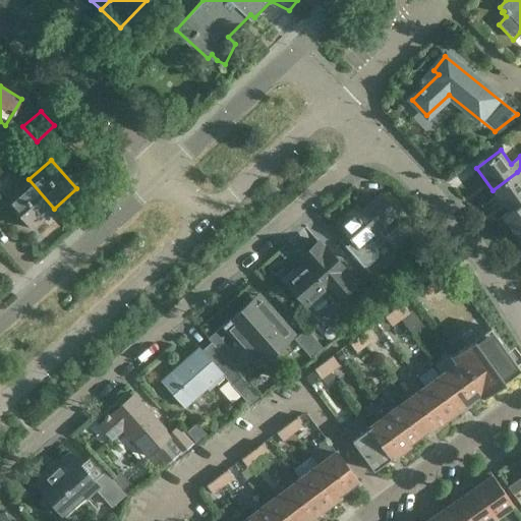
[(493,190),(509,212),(520,203),(520,176),(519,174),(517,172),(493,190)]
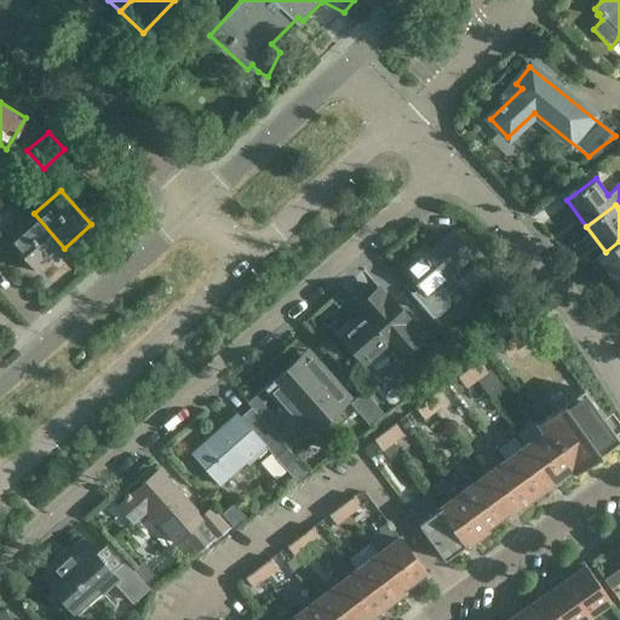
[(64,248),(34,213),(7,237),(38,271),(64,248)]
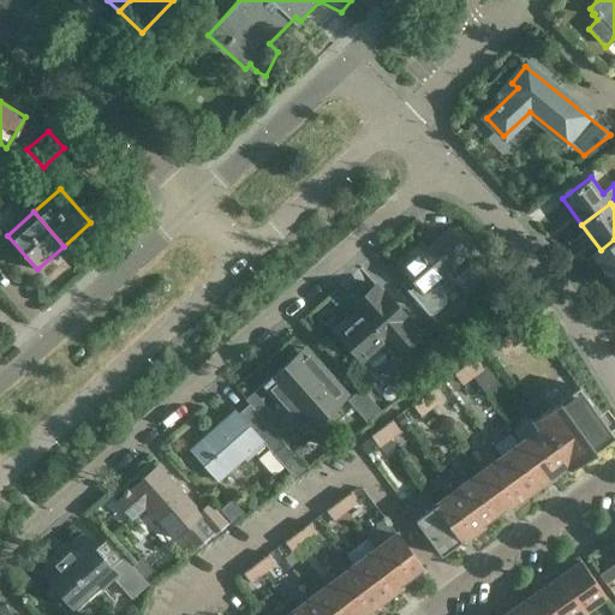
[(406,296),(428,320),(429,318),(430,320),(443,309),(443,293),(437,286),(449,276),(443,270),(465,251),(447,231),(422,254),(417,249),(400,264),(418,285),(406,296)]
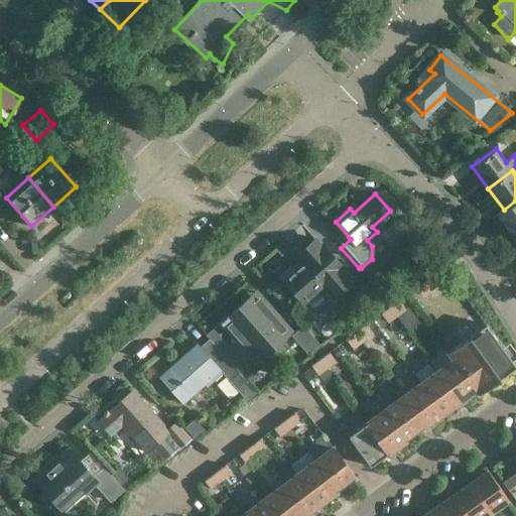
[(497,215),(512,236),(515,233),(515,201),(504,210),(497,215)]
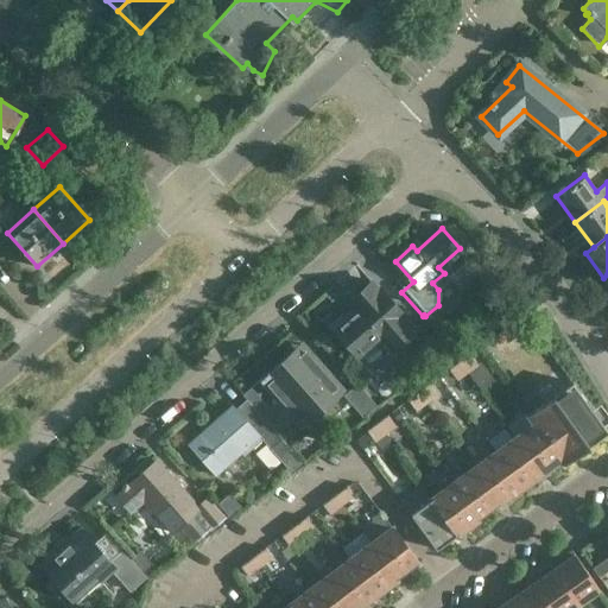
[(448,278),(458,291),(480,272),(469,259),(448,278)]
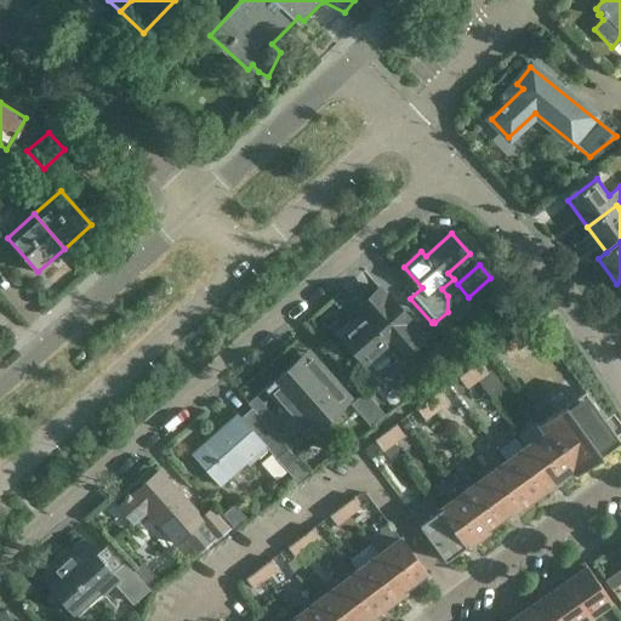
[(423,337),(380,288),(365,301),(371,308),(365,314),(364,313),(359,319),(359,320),(342,336),(366,364),(388,345),(400,358),(423,337)]
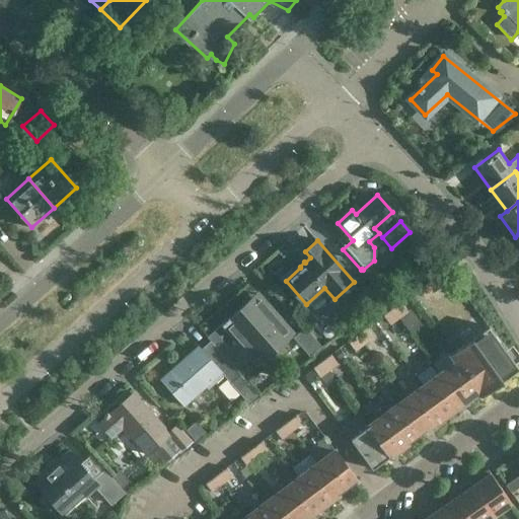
[(431,269),(438,278),(447,271),(440,262),(431,269)]
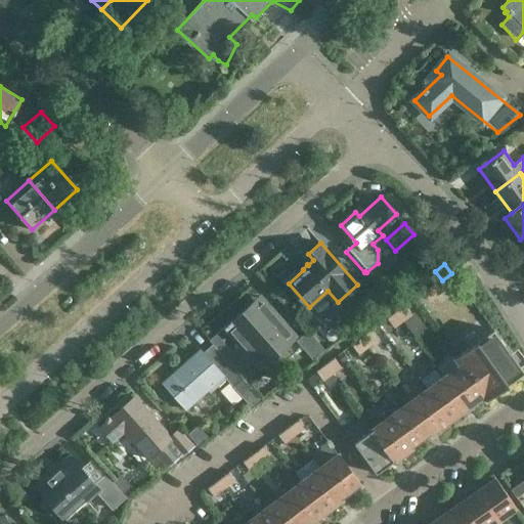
[(431,286),(437,294),(446,288),(439,278),(431,286)]
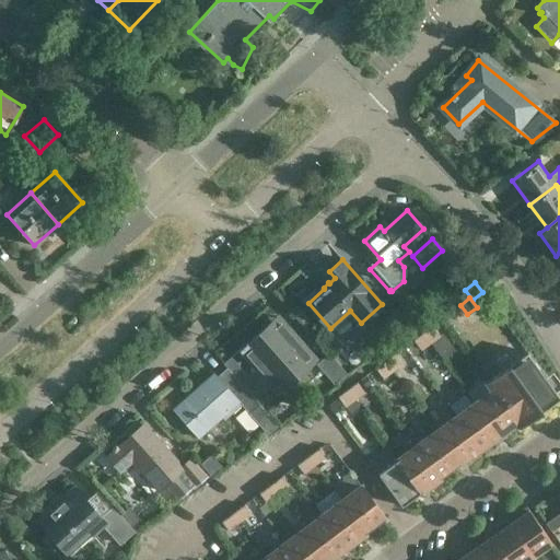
[(467,314),(461,305),(451,312),(457,322),(467,314)]
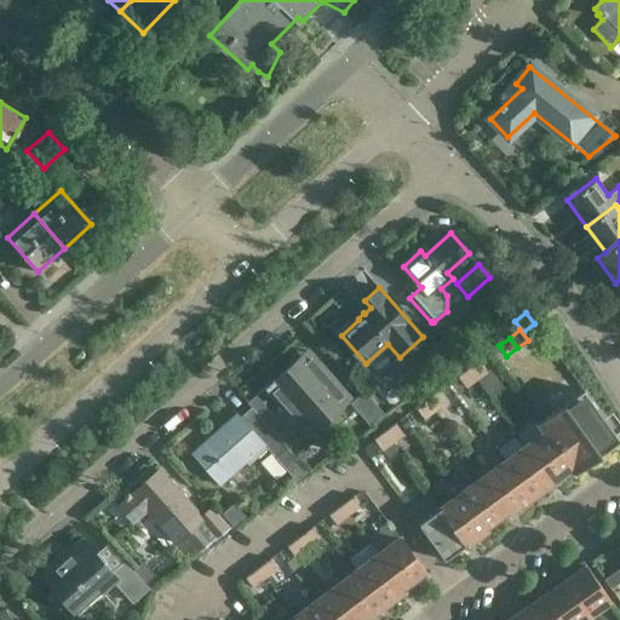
[(260,390),(264,392),(300,434),(313,424),(315,428),(349,396),(321,365),(314,372),(300,356),(273,380),(271,379),(260,390)]
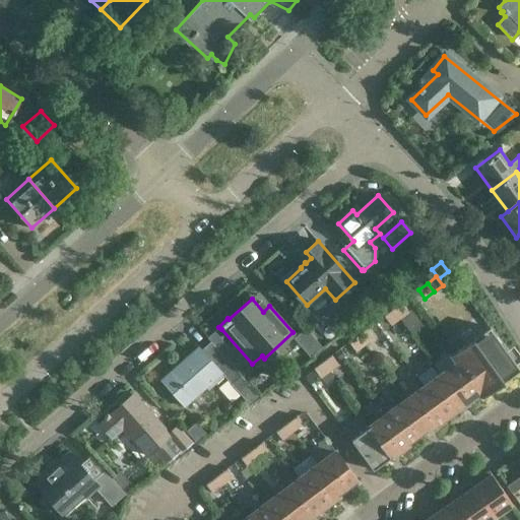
[(392,309),(399,318),(407,312),(401,303),(392,309)]
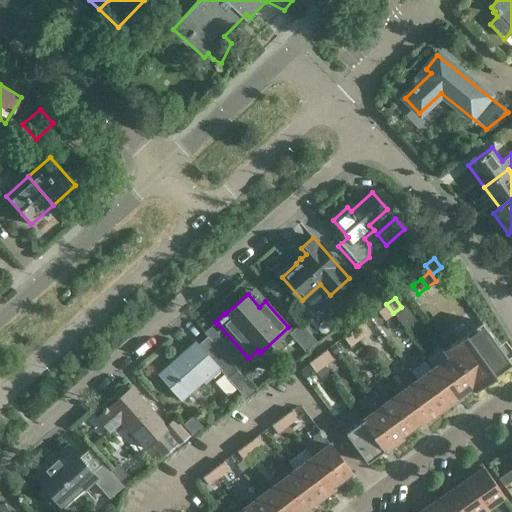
[(393,313),(386,304),(377,311),(384,320),(393,313)]
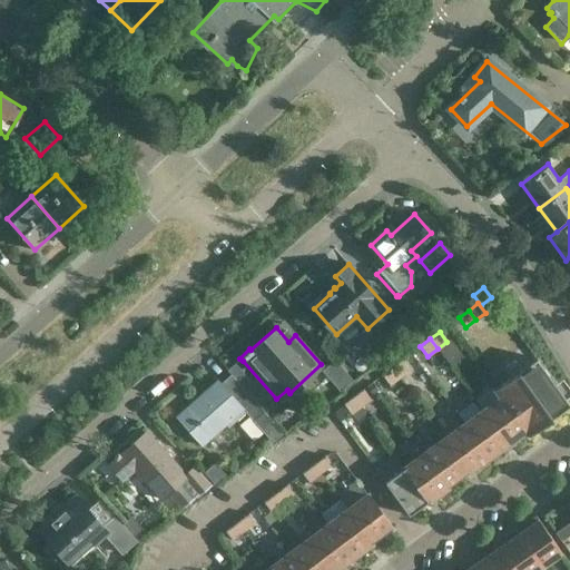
[(494,389),(501,396),(524,430),(536,422),(540,426),(569,405),(536,359),(494,389)]
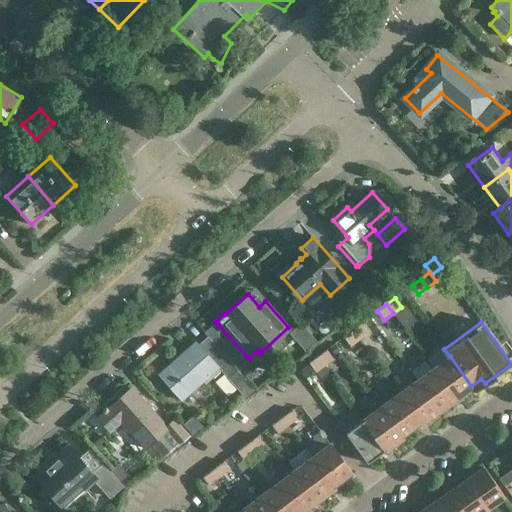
[(289,334),(304,350),(315,340),(300,323),(289,334)]
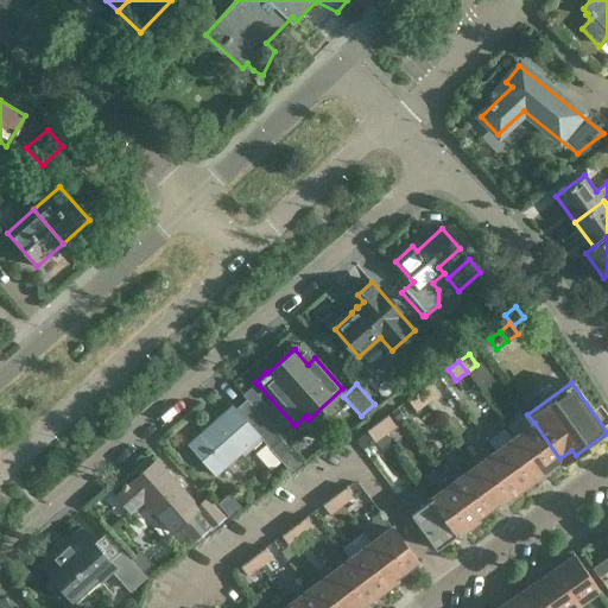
[(417,392),(425,403),(436,396),(428,385),(417,392)]
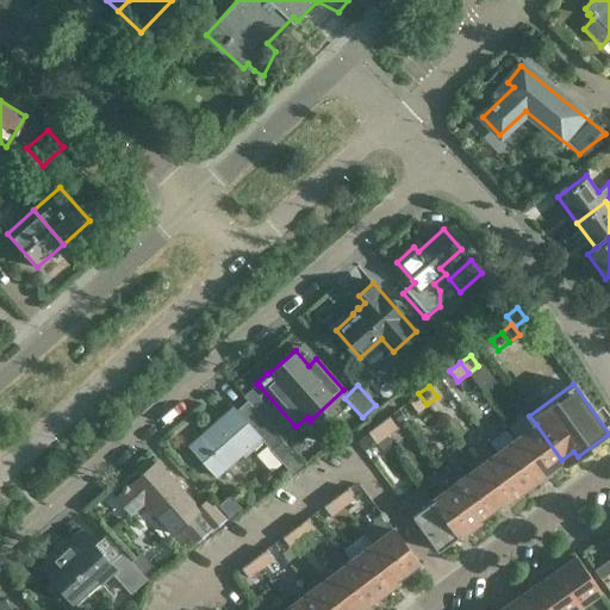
[(427,404),(418,393),(409,402),(416,412),(427,404)]
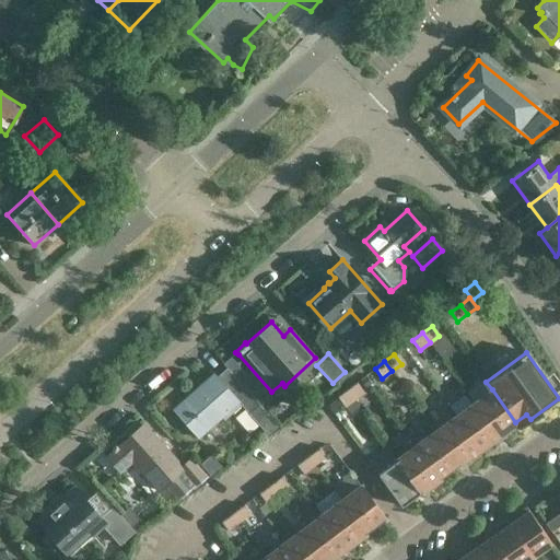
[(238,408),(235,404),(238,401),(213,373),(173,409),(198,436),(221,417),(224,420),(238,408)]
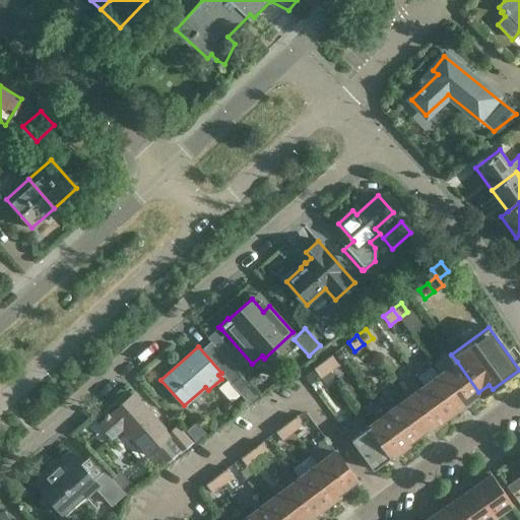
[(322,362),(329,371),(337,364),(331,355),(322,362)]
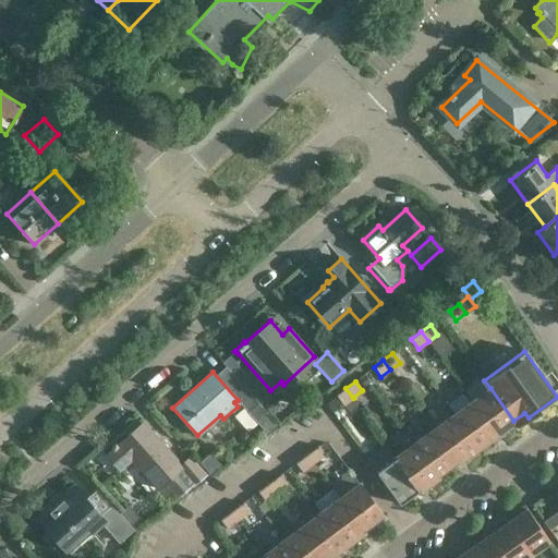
[(352,398),(346,388),(336,396),(343,405),(352,398)]
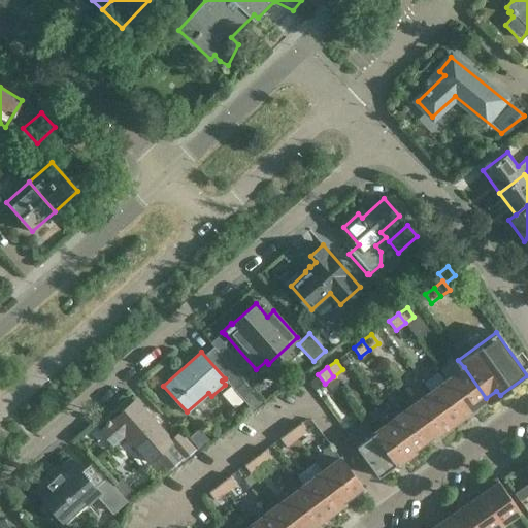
[(464,367),(446,381),(468,411),(486,398),(464,367)]
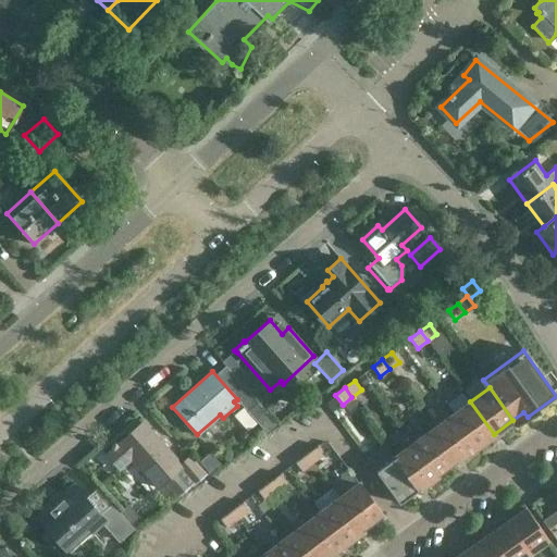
[(494,434),(470,401),(452,416),(474,448),(494,434)]
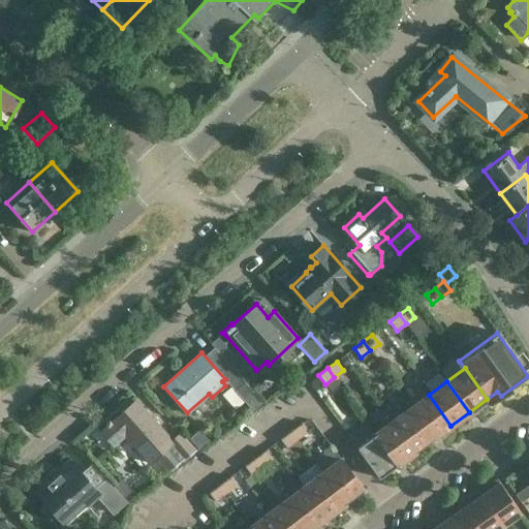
[(262,403),(245,383),(235,392),(253,411),(262,403)]
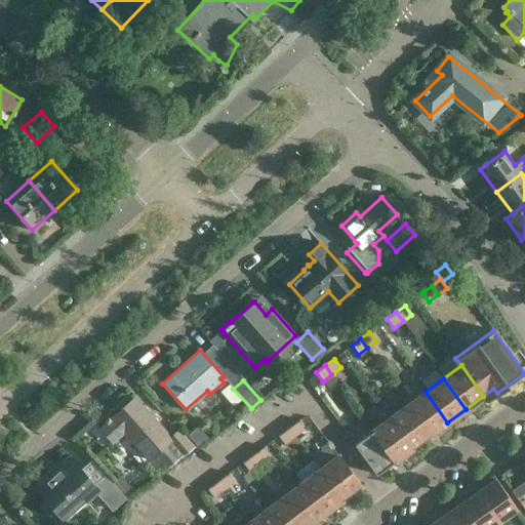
[(407,405),(430,435),(447,422),(426,392),(407,405)]
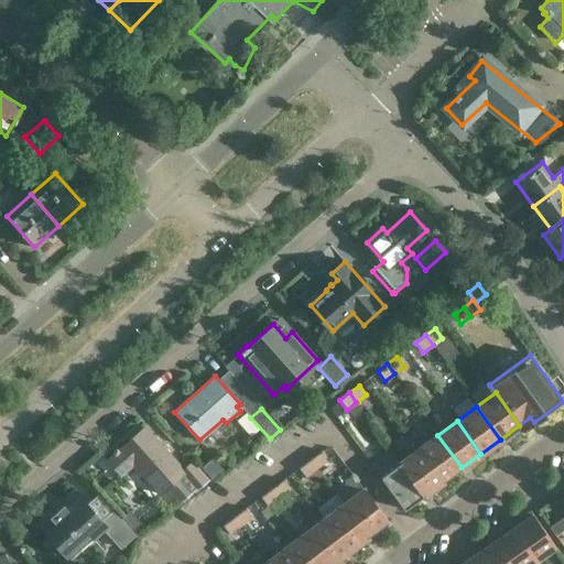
[(179,502),(180,503),(196,489),(197,490),(209,479),(191,459),(182,468),(144,426),(108,459),(121,474),(132,464),(141,474),(161,495),(167,489),(179,502)]
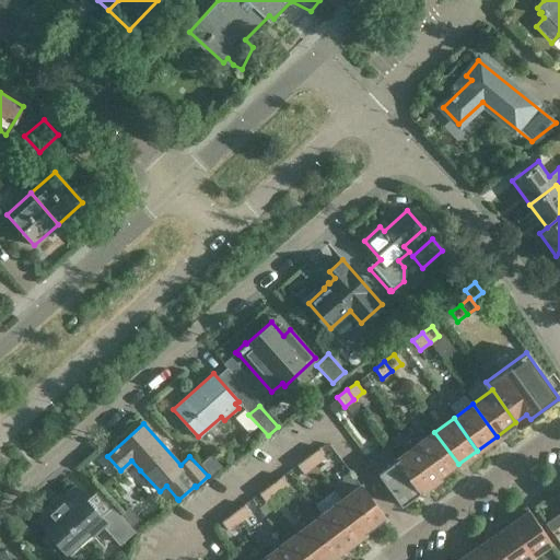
[(416,446),(439,478),(458,464),(434,432),(416,446)]
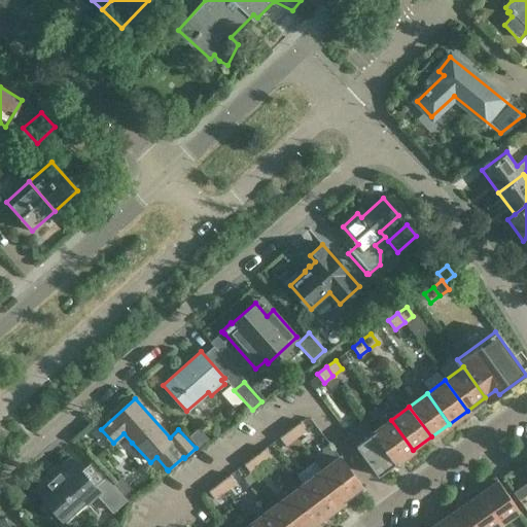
[(288,428),(295,437),(306,429),(300,420),(288,428)]
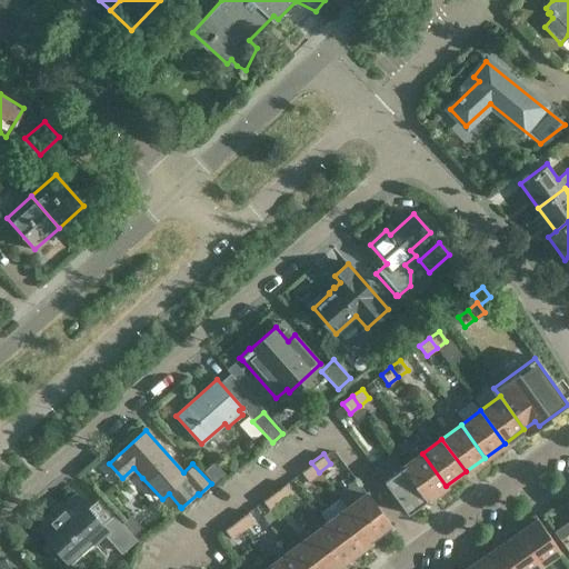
[(402,467),(427,500),(446,486),(422,453),(402,467)]
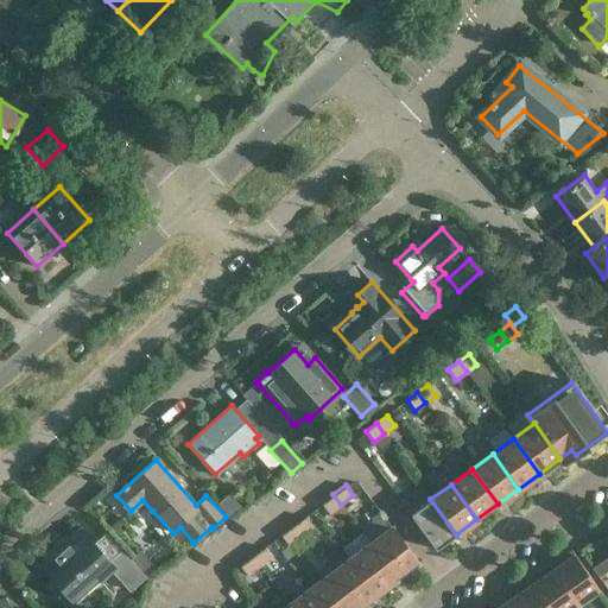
[(341,505),(333,494),(321,504),(329,514),(341,505)]
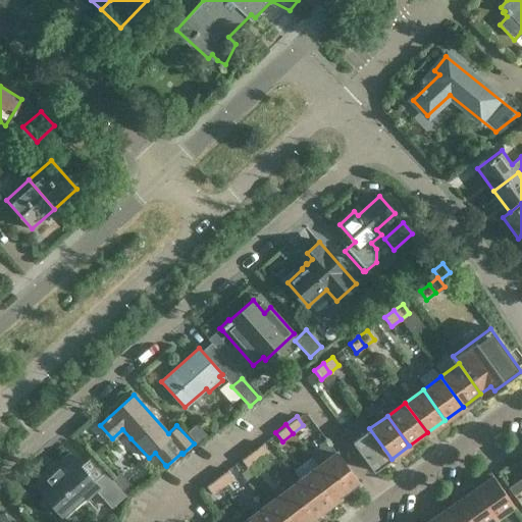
[(392,459),(369,428),(352,441),(374,472),(392,459)]
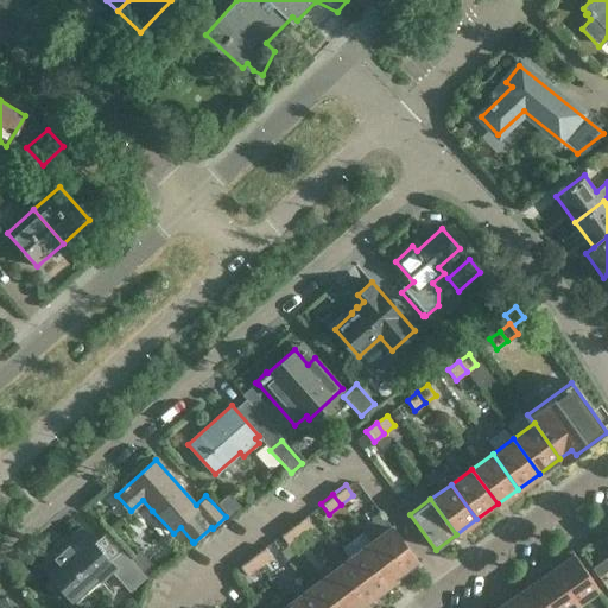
[(292,525),(299,536),(312,526),(304,515),(292,525)]
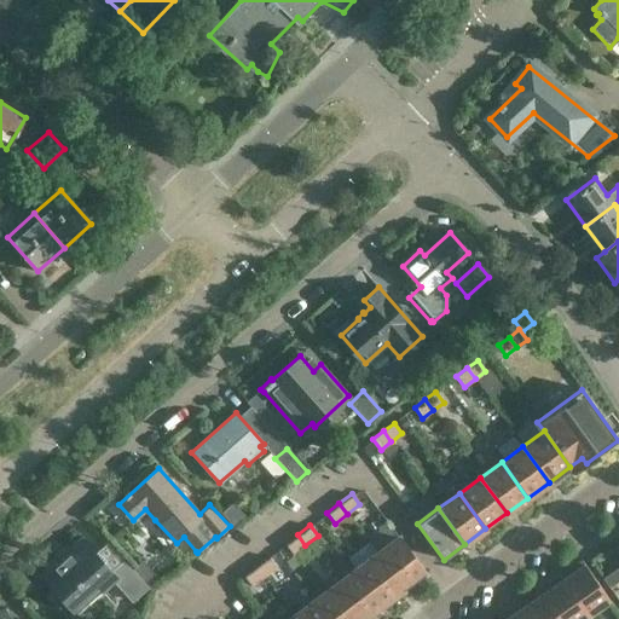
[(305,545),(298,534),(284,544),(293,555),(305,545)]
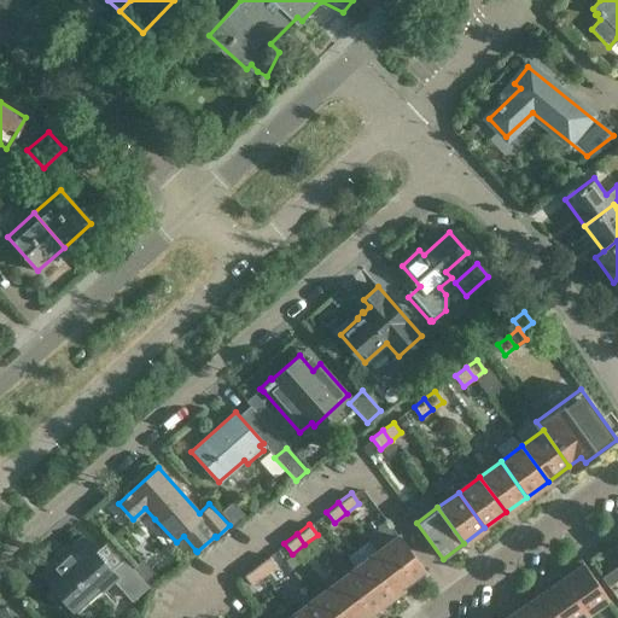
[(377,552),(403,588),(425,571),(397,536),(377,552)]
